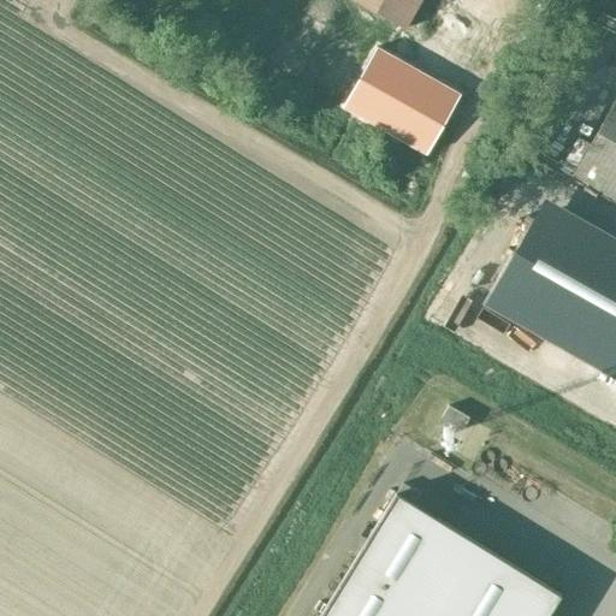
[(354,0),(404,28),(419,0),(354,0)]
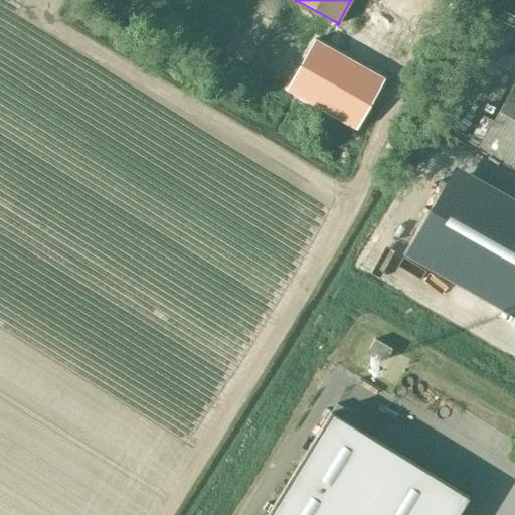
[(357,129),(385,79),(314,39),(286,89),(357,129)]
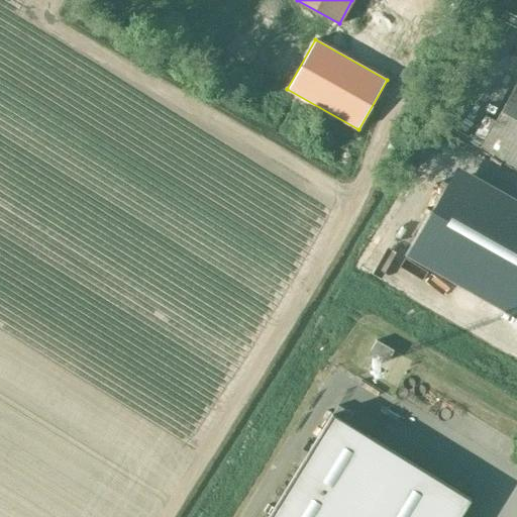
[(516,168),(516,82),(480,146),(516,168)]
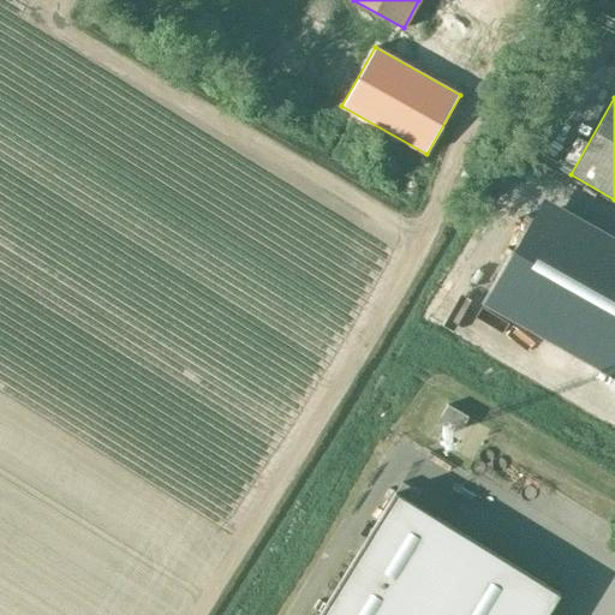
[(614,227),(554,193),(499,294),(614,357),(614,227)]
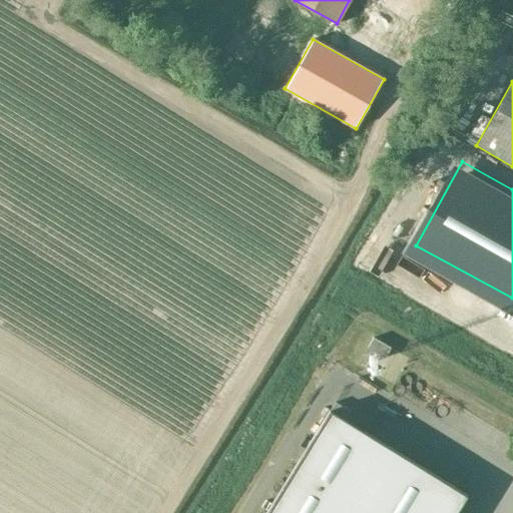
[(390,349),(373,338),(367,349),(384,359),(390,349)]
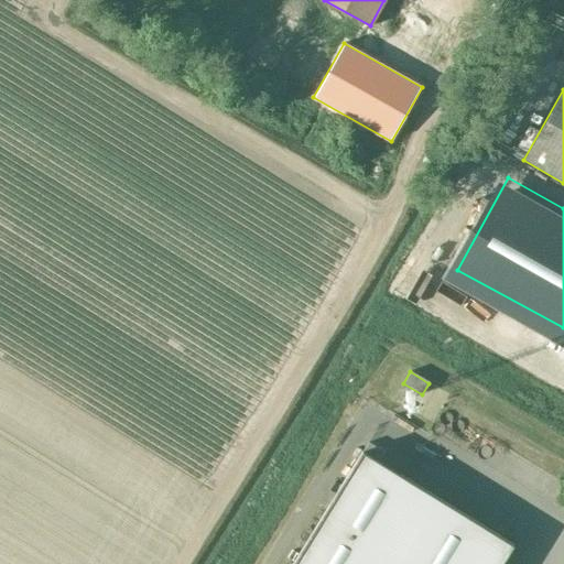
[(500,563),(513,544),(361,452),(291,563),(500,563)]
